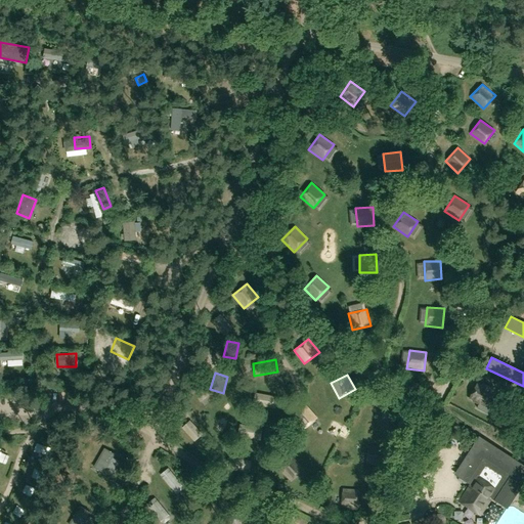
[(199,380),(189,387),(201,401),(209,395),(199,380)]
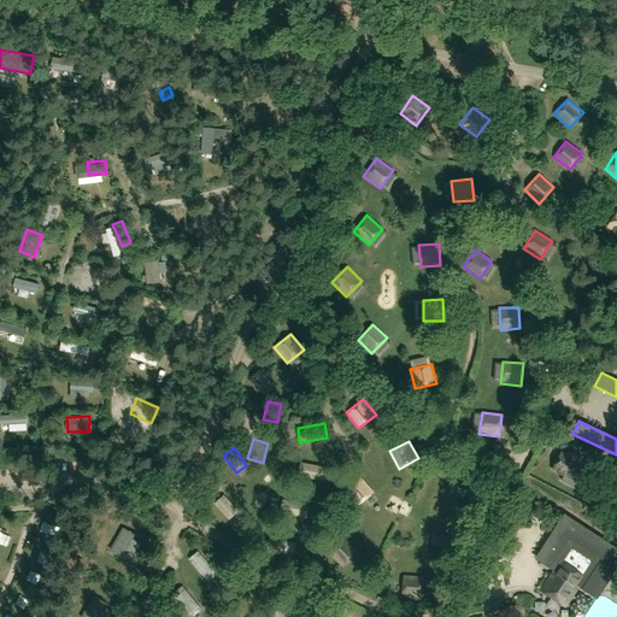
[(579,456),(577,457),(577,458),(570,454),(569,456),(563,452),(553,470),(564,476),(562,481),(573,487),(580,474),(575,471),(582,458),(579,456)]
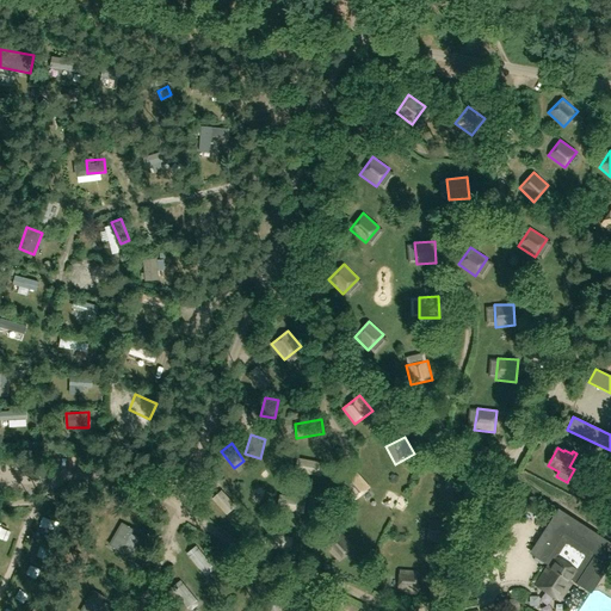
[(297,458),(295,471),(322,476),(325,463),(297,458)]
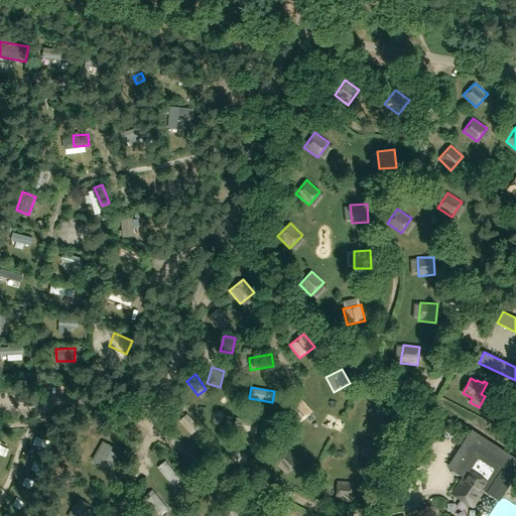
[(377,396),(375,414),(392,416),(394,398),(377,396)]
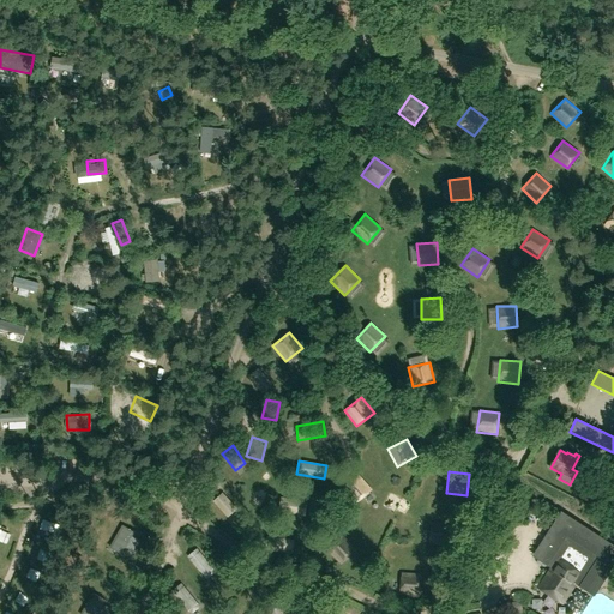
[(372,491),(359,475),(343,489),(355,504),(372,491)]
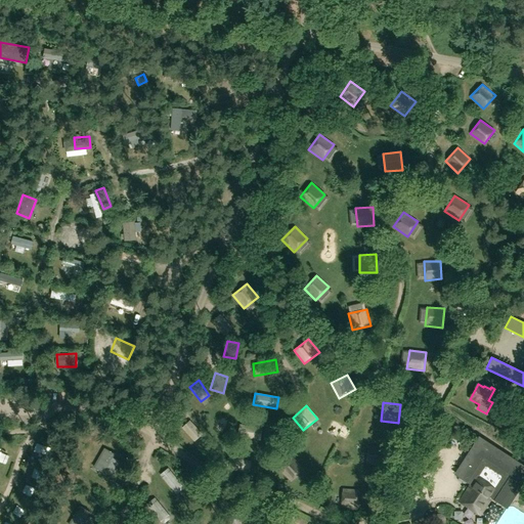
[(190,420),(182,428),(194,441),(203,434),(190,420)]
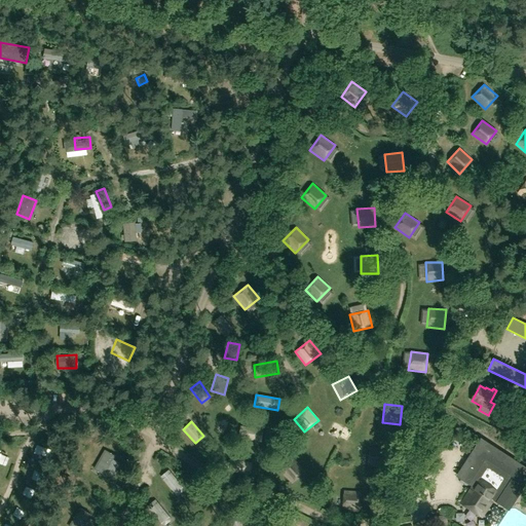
[(240,425),(238,438),(262,442),(264,429),(240,425)]
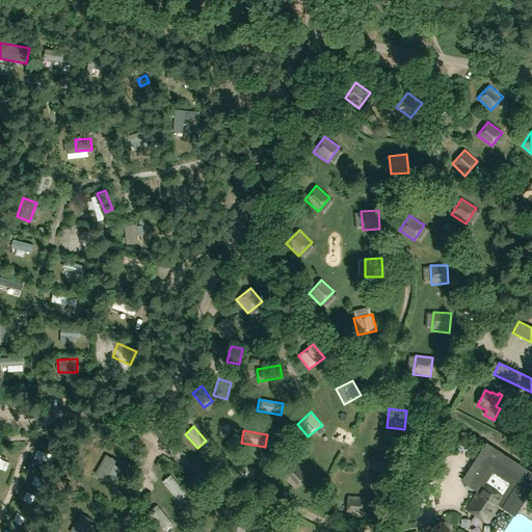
[(531,480),(487,451),(466,485),(474,490),(475,490),(478,493),(467,509),(488,523),(499,505),(502,507),(502,508),(510,513),(531,480)]
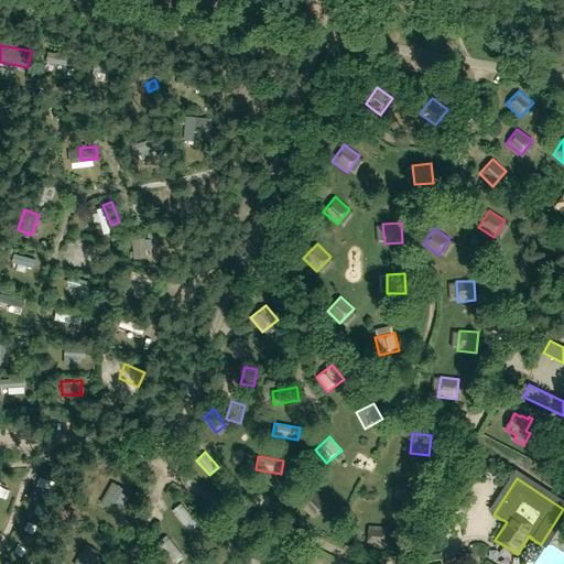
[(414,481),(394,480),(393,499),(412,501),(414,481)]
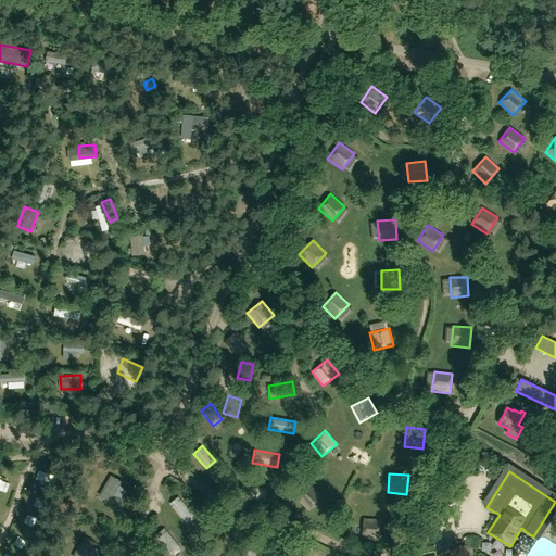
[(122,482),(112,477),(100,496),(117,506),(126,490),(119,487),(122,482)]
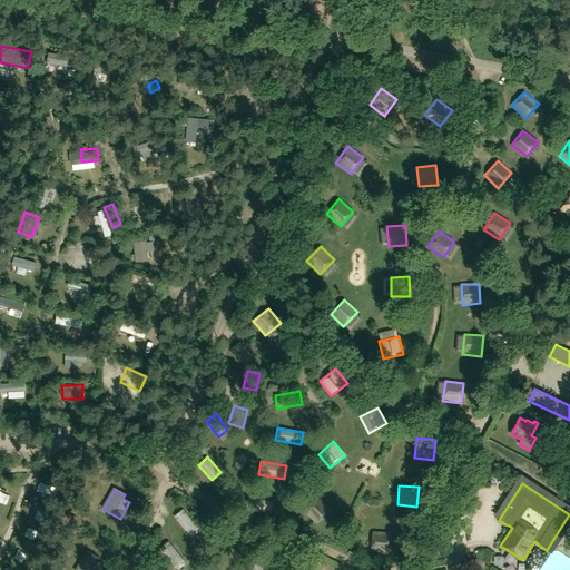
[(331,510),(318,497),(304,511),(315,524),(331,510)]
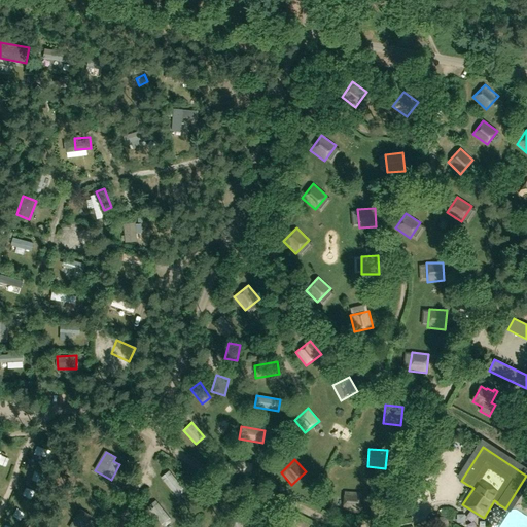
[(230,460),(227,472),(251,475),(252,463),(230,460)]
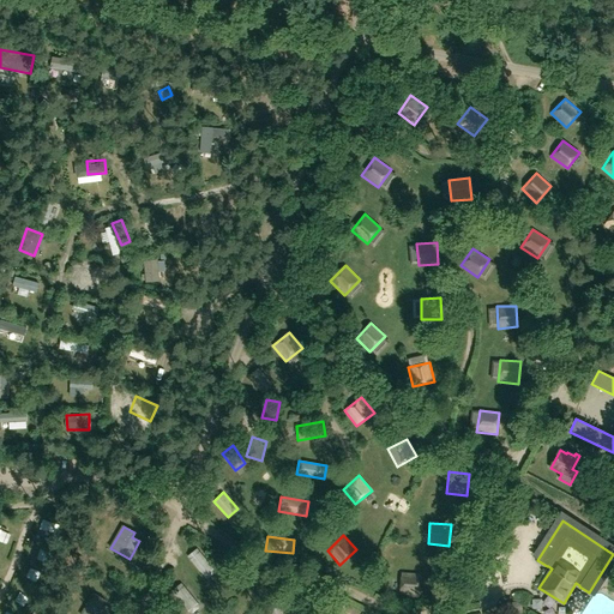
[(197,546),(211,565),(218,560),(204,541),(197,546)]
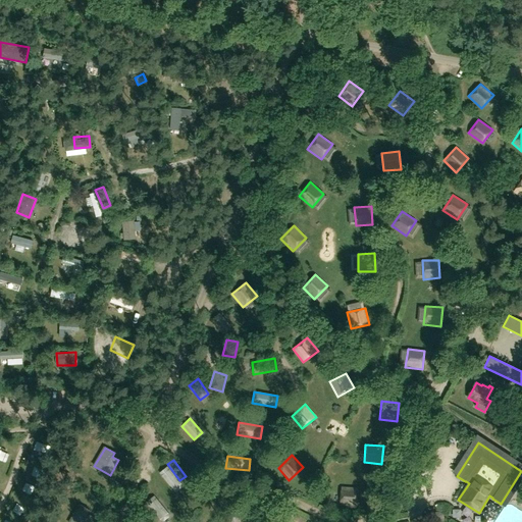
[(167,466),(159,473),(173,489),(181,483),(167,466)]
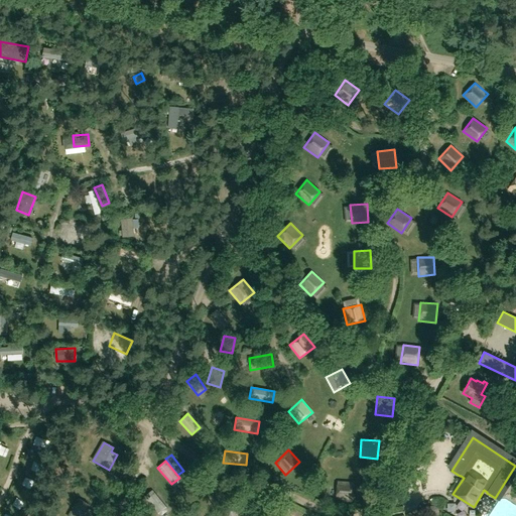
[(152,488),(168,508),(175,502),(159,482),(152,488)]
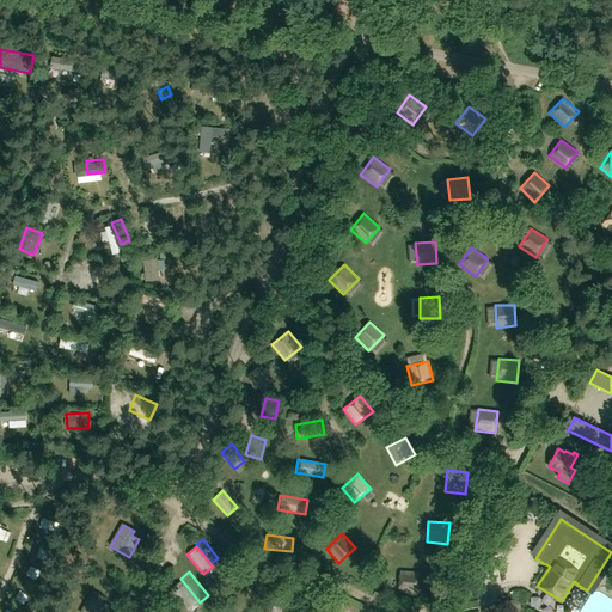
[(418,594),(420,573),(399,571),(398,592),(418,594)]
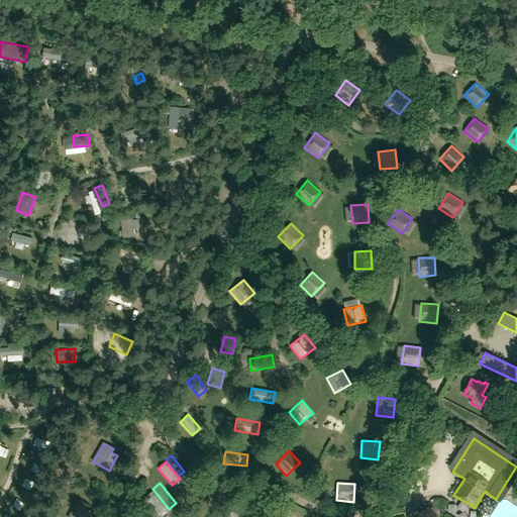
[(27,500),(34,497),(30,488),(24,492),(27,500)]
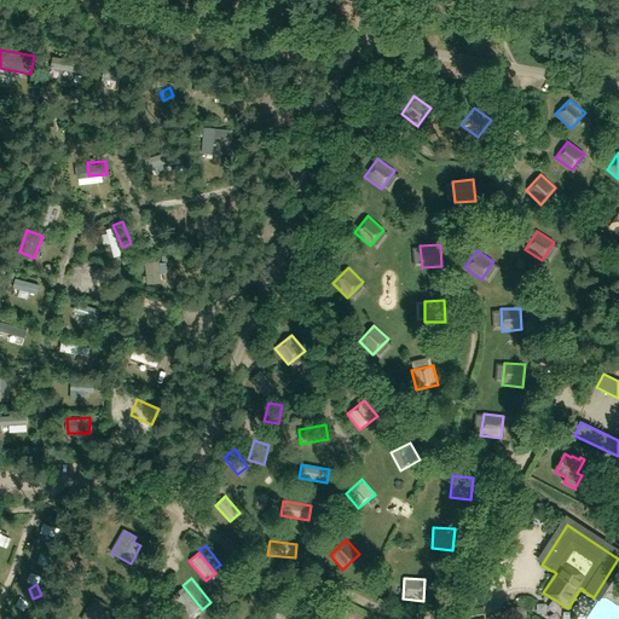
[(183,588),(173,596),(191,617),(200,608),(183,588)]
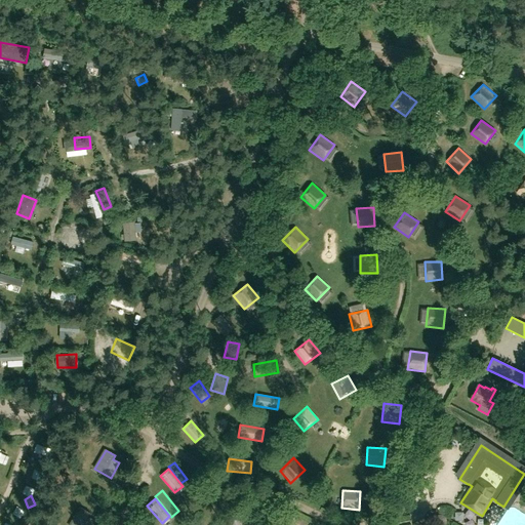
[(90,513),(80,508),(70,524),(91,524),(94,521),(87,517),(90,513)]
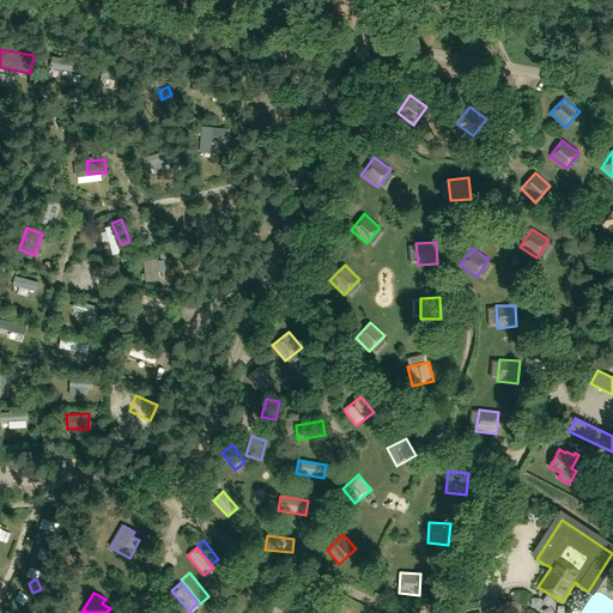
[(18,610),(23,600),(16,598),(12,607),(18,610)]
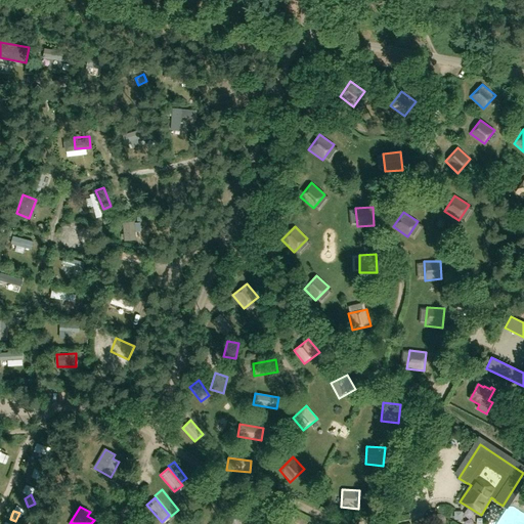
[(243,523),(238,515),(228,519),(230,523),(243,523)]
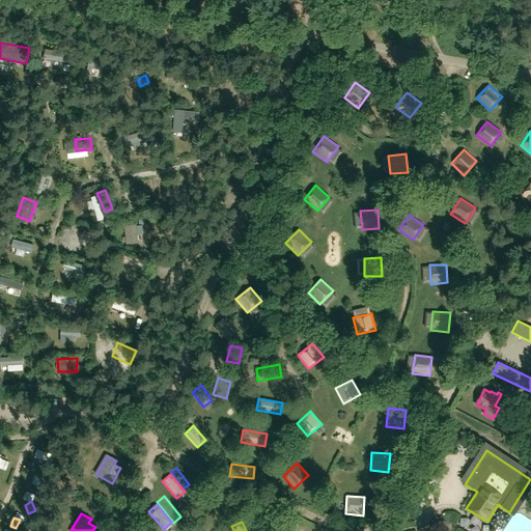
[(441,530),(449,530),(451,530),(451,527),(451,525),(449,523),(447,522),(444,522),(442,523),(440,526),(440,528),(441,530)]
